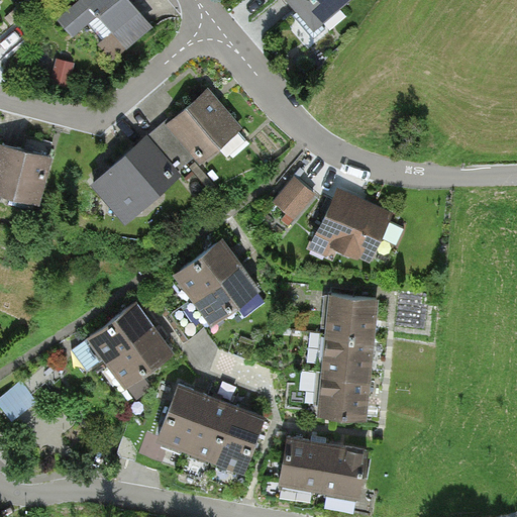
[(152,28),(128,0),(71,0),(48,18),(70,43),(84,31),(110,63),(152,28)]
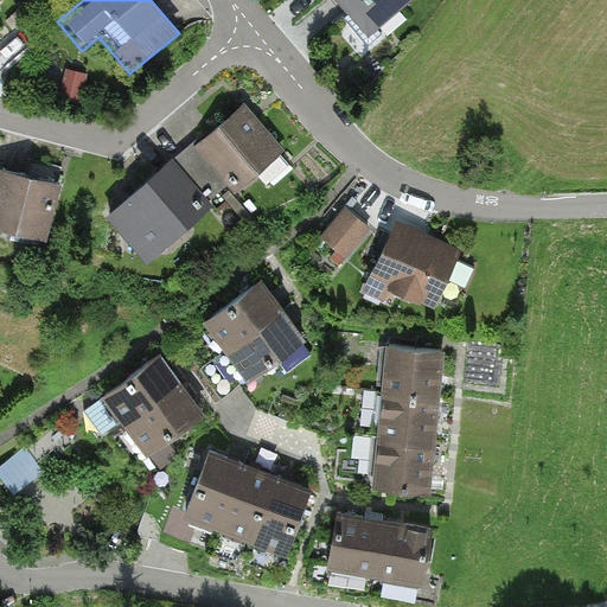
[(334,0),(370,40),(416,0),(334,0)]
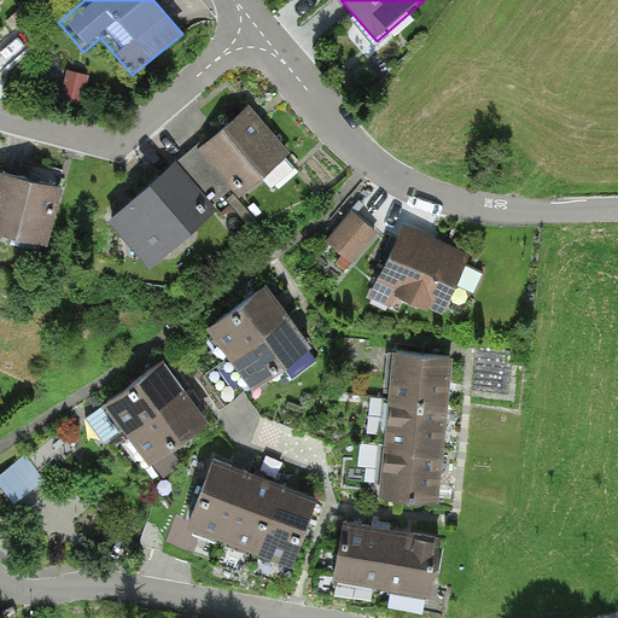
[(286,158),(246,110),(197,151),(237,199),(286,158)]
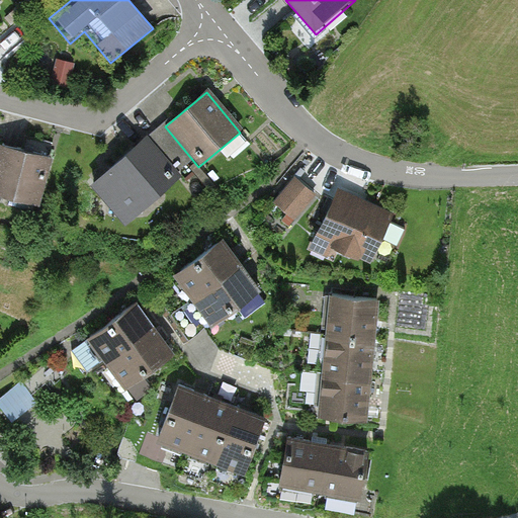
[(177,180),(145,139),(101,174),(133,214),(177,180)]
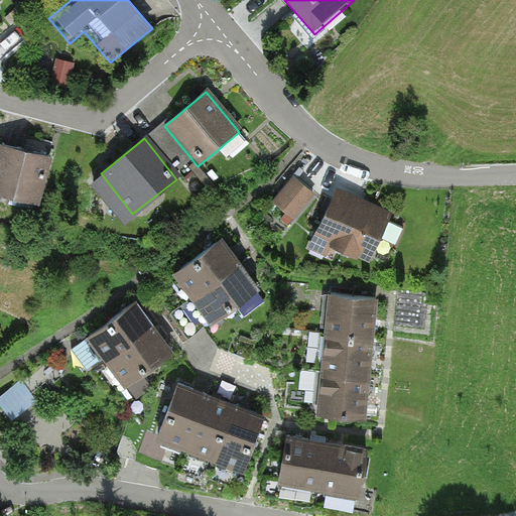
[(50,160),(0,146),(0,206),(35,216),(50,160)]
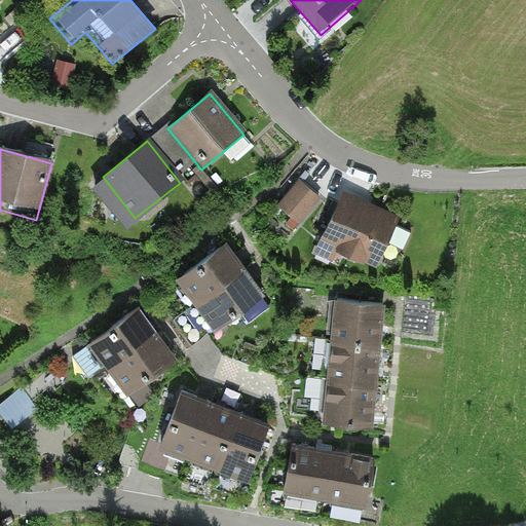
[(296,183),(274,210),(298,228),(320,201),(296,183)]
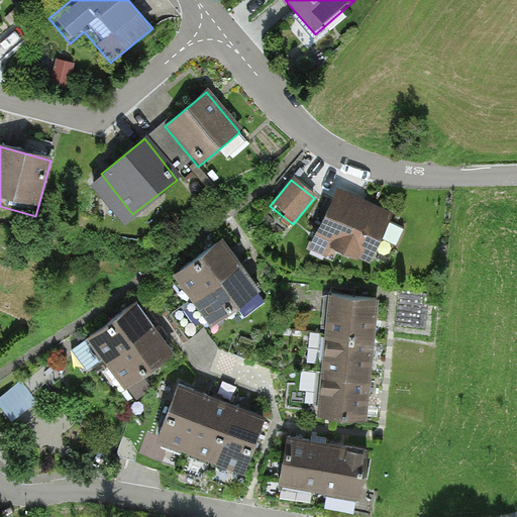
[(394,217),(334,188),(308,240),(369,270),(394,217)]
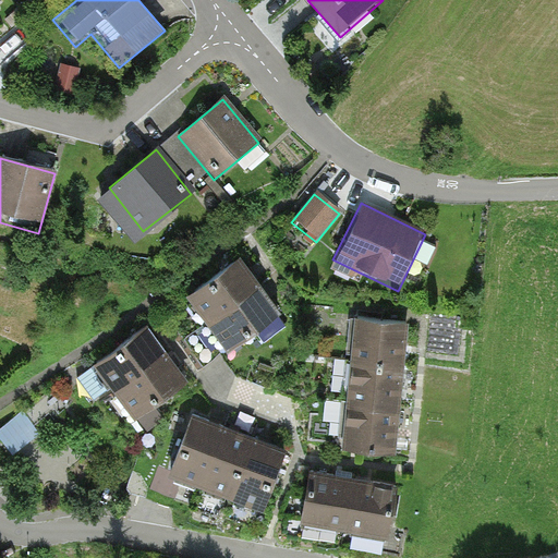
[(241,257),(192,293),(211,319),(259,284),(241,257)]
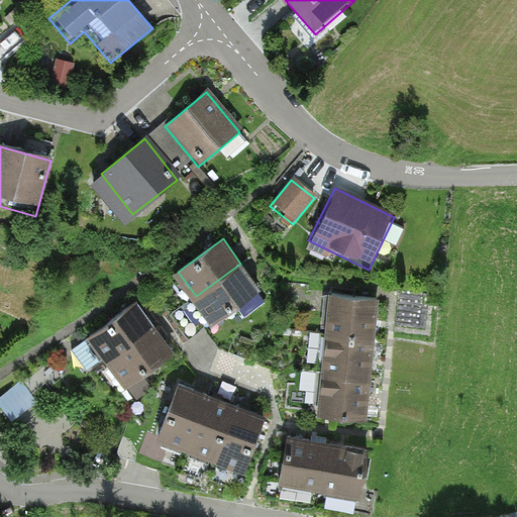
[(240,264),(196,296),(213,320),(259,288),(240,264)]
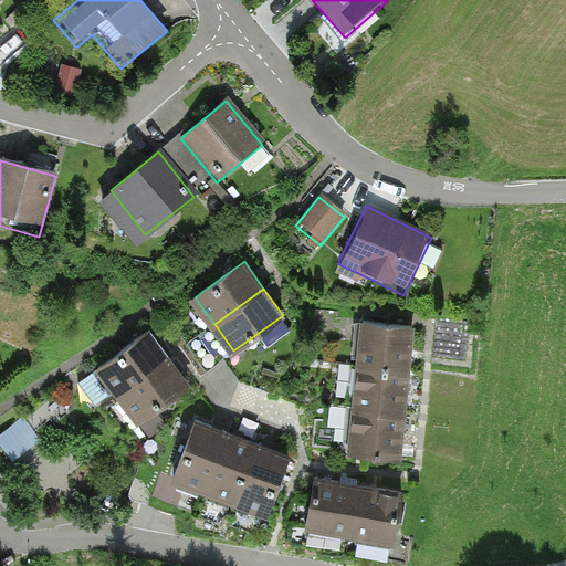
[(412,324),(364,320),(359,364),(408,368),(412,324)]
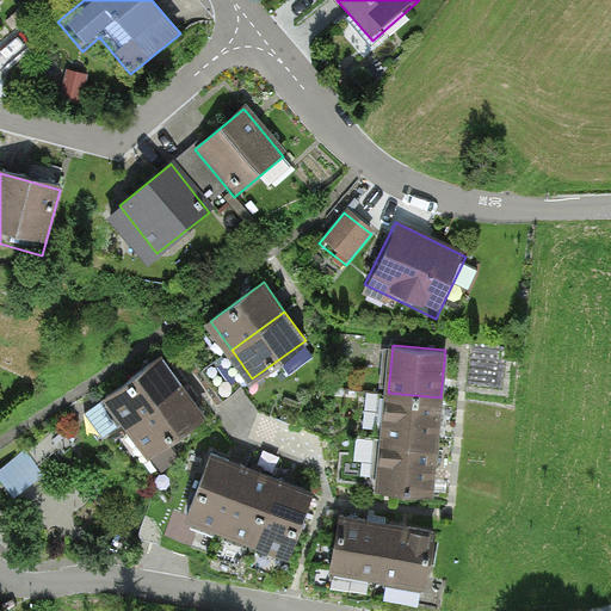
[(161,356),(109,394),(129,423),(183,384),(161,356)]
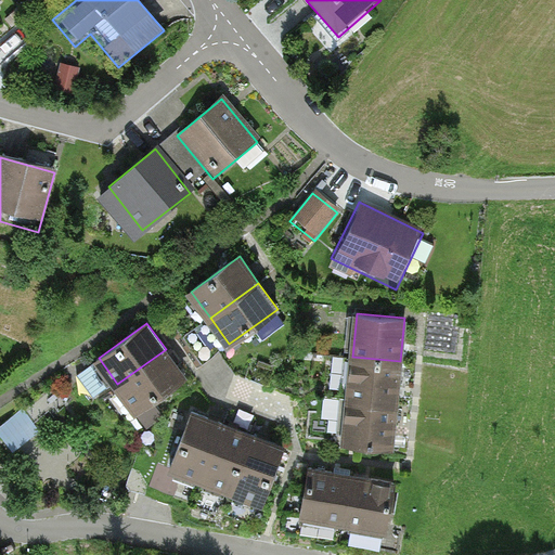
[(166,349),(117,384),(146,427),(162,415),(151,400),(184,375),(166,349)]
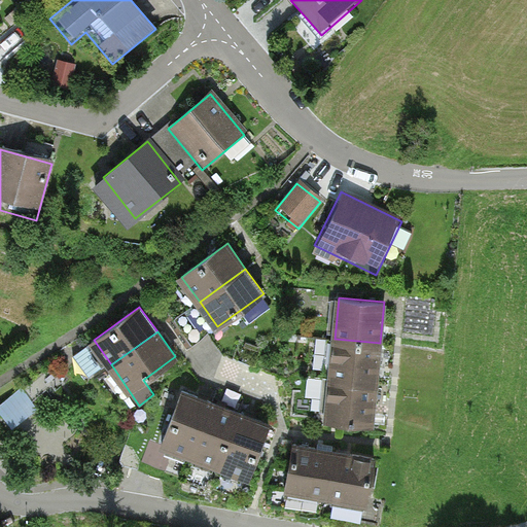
[(380,343),(335,339),(330,378),(377,383),(380,343)]
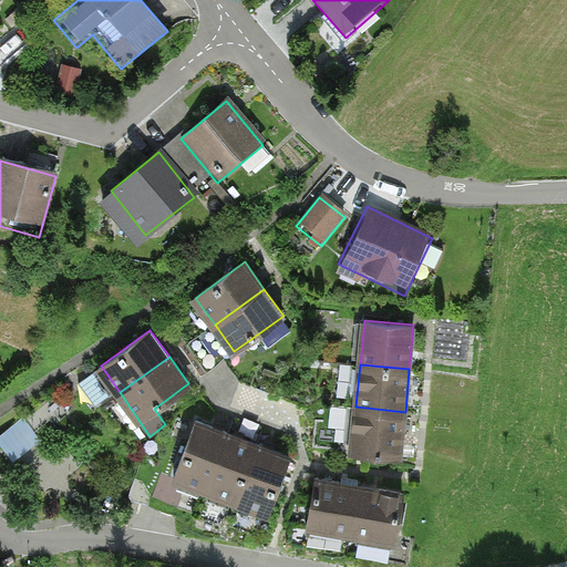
[(405,412),(356,406),(351,451),(401,455),(405,412)]
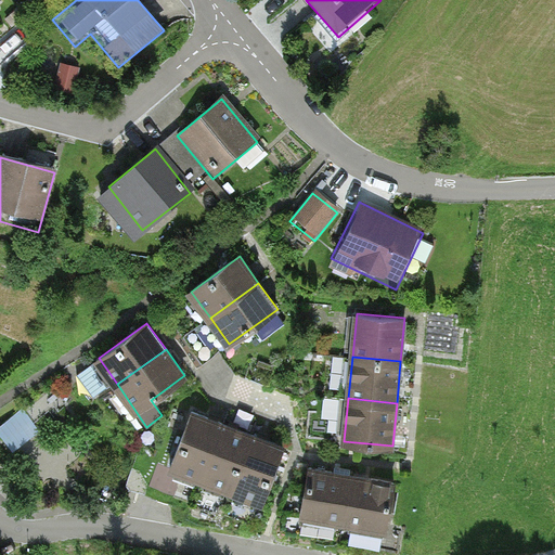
[(26,404),(0,424),(0,429),(14,448),(42,426),(26,404)]
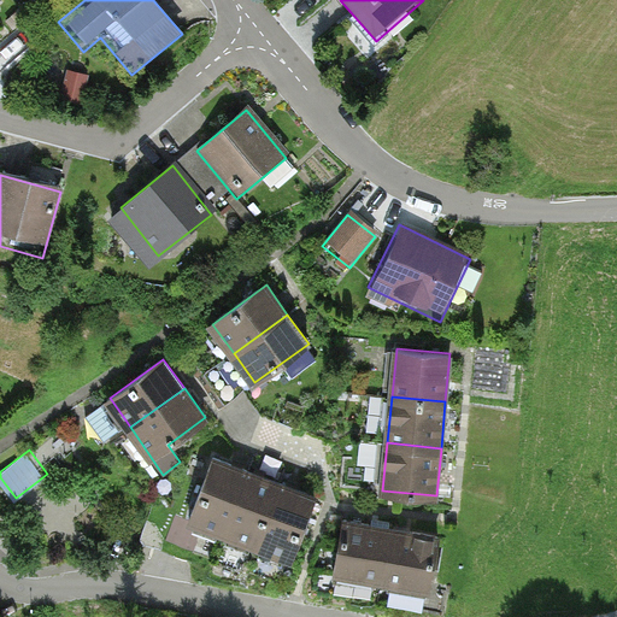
[(224,534),(248,471),(213,458),(191,521),(224,534)]
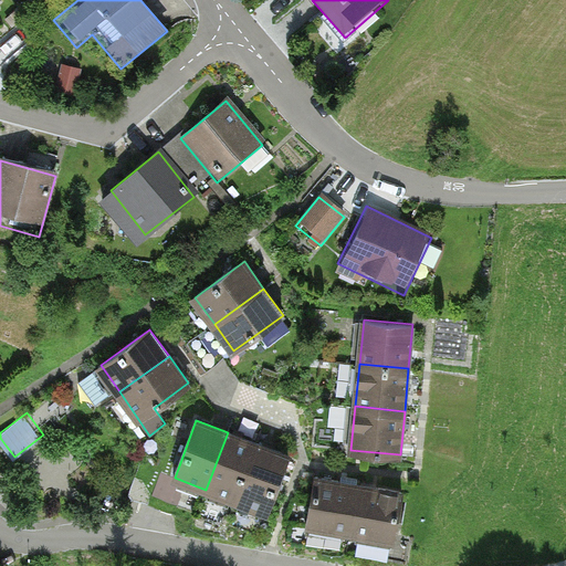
[(237,501),(258,443),(228,432),(206,490),(237,501)]
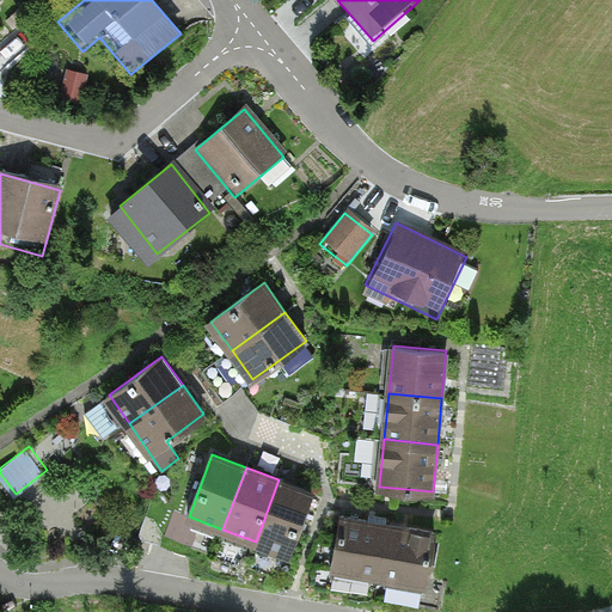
[(289,555),(313,493),(279,479),(256,542),(289,555)]
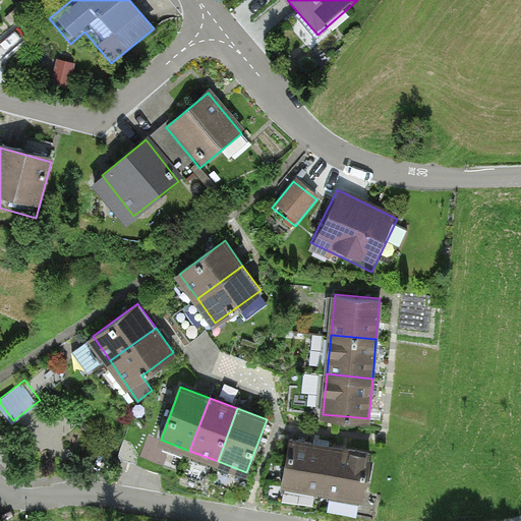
[(331,447),(291,440),(283,482),(323,489),(331,447)]
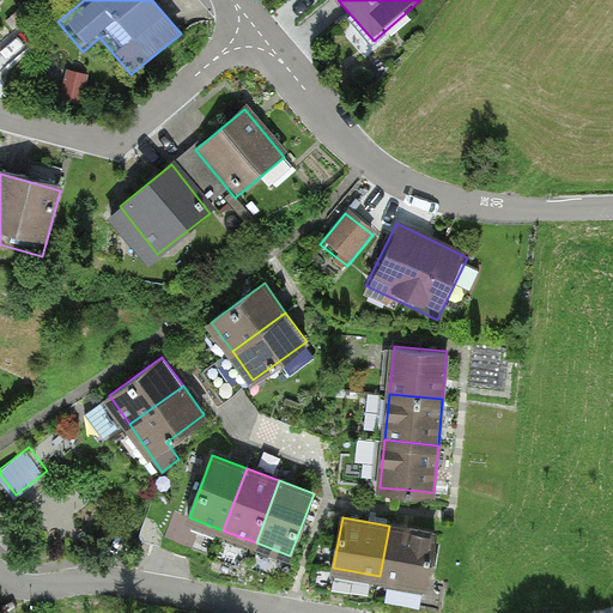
[(436,533),(389,526),(380,576),(428,584),(436,533)]
